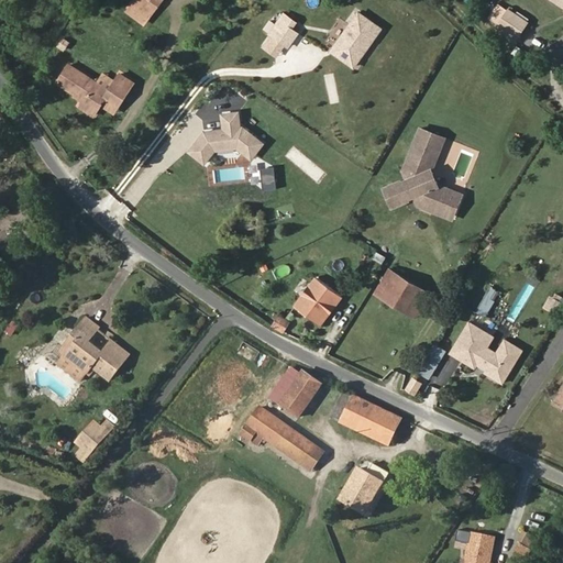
[(140,0),(132,10),(147,21),(158,7),(150,0),(140,0)]
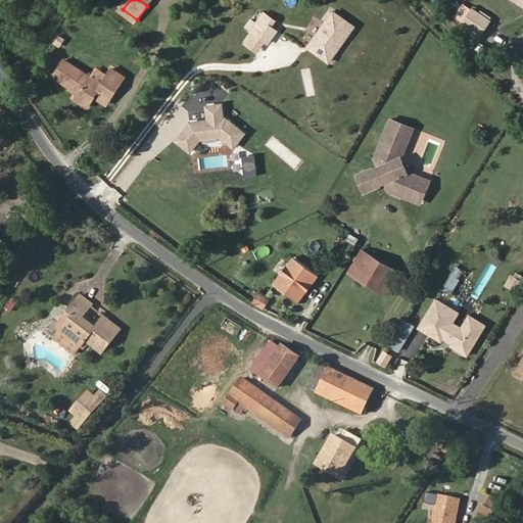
[(478,39),(491,18),(464,0),(450,21),(478,39)]
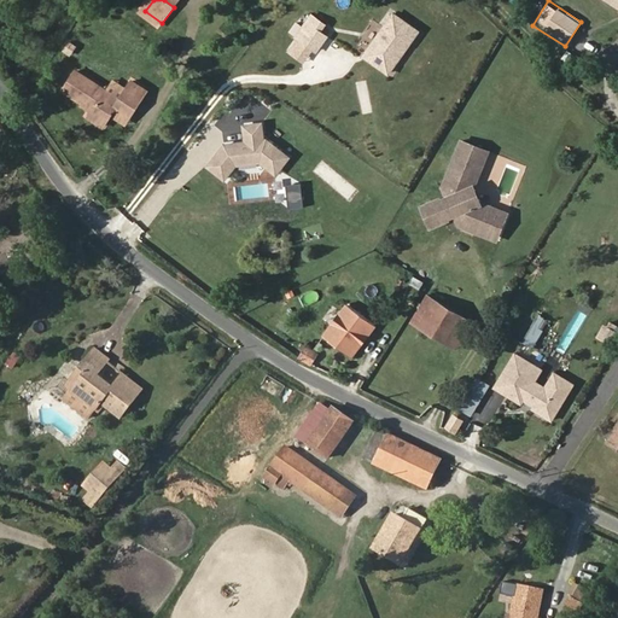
[(320,31),(326,25),(309,12),(293,33),(299,38),(309,23),(320,31)]
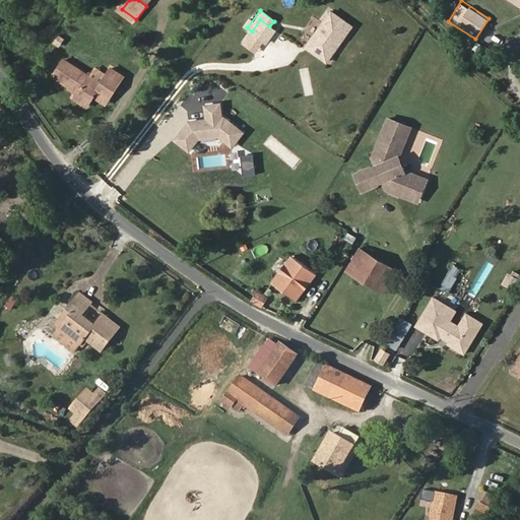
[(350,26),(334,14),(308,49),(329,64),(348,38),(344,34),(350,26)]
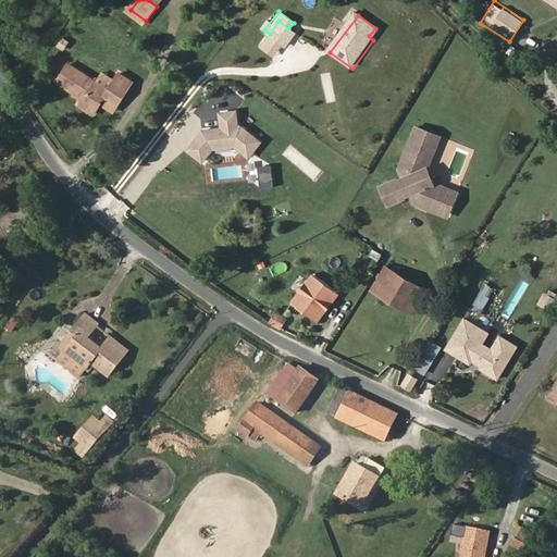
[(286,48),(296,35),(288,28),(279,21),(270,34),(286,48)]
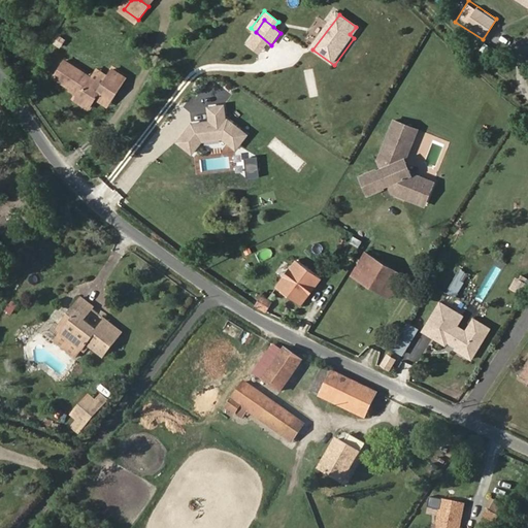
[(354,38),(360,29),(356,27),(350,34),(354,38)]
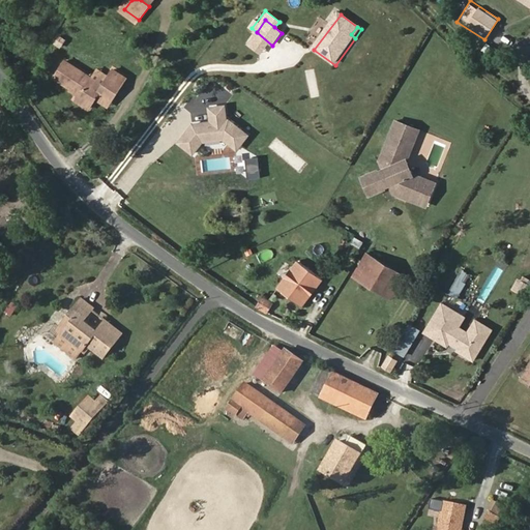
[(108,108),(128,78),(126,77),(114,68),(104,83),(65,58),(52,78),(79,94),(75,99),(89,110),(97,99),(108,108)]
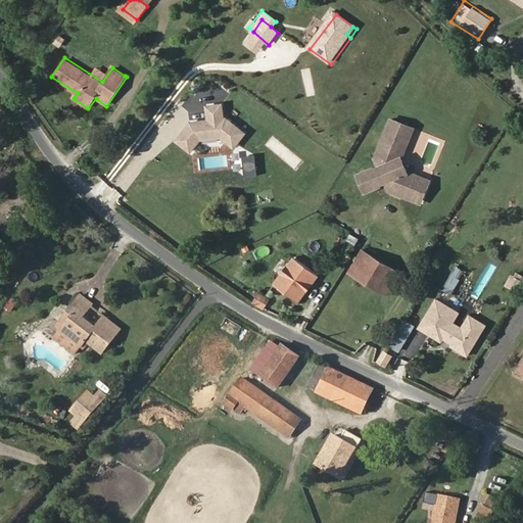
[(206,117),(188,120),(174,140),(191,153),(201,139),(220,137),(234,148),(247,131),(224,114),(223,101),(204,103),(206,117)]
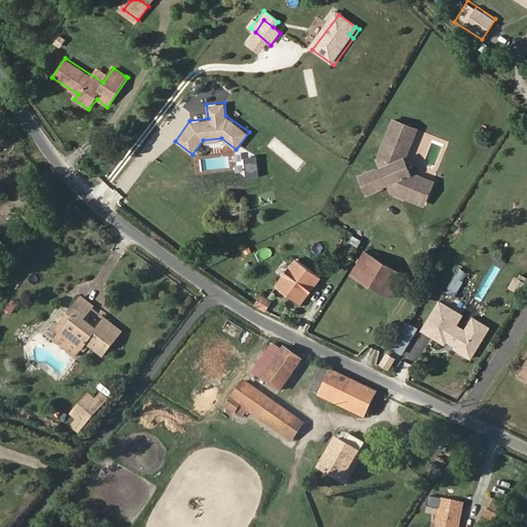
[(378,174),(376,169),(360,176),(369,194),(384,187),(383,186),(389,183),(392,192),(396,194),(399,190),(406,192),(407,195),(406,198),(414,201),(417,199),(426,202),(434,182),(411,173),(405,160),(417,130),(394,120),(379,160),(384,171),(378,174)]
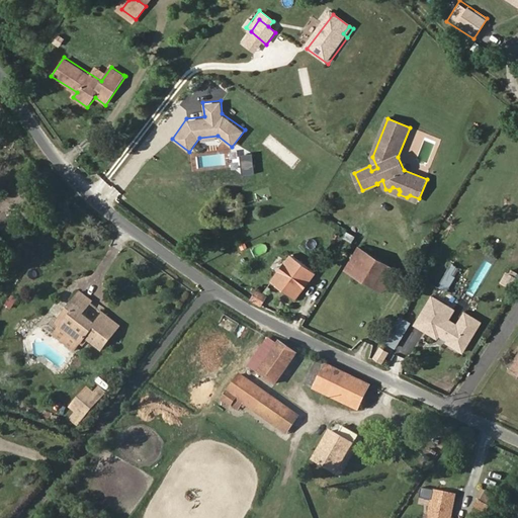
[(239,153),(242,174),(255,173),(252,152),(239,153)]
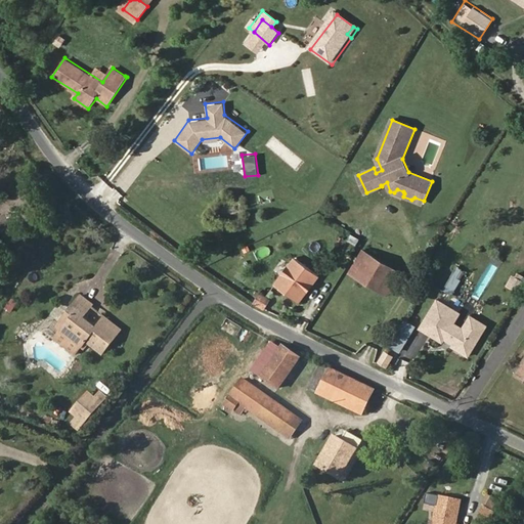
[(362,251),(348,273),(387,298),(401,274),(362,251)]
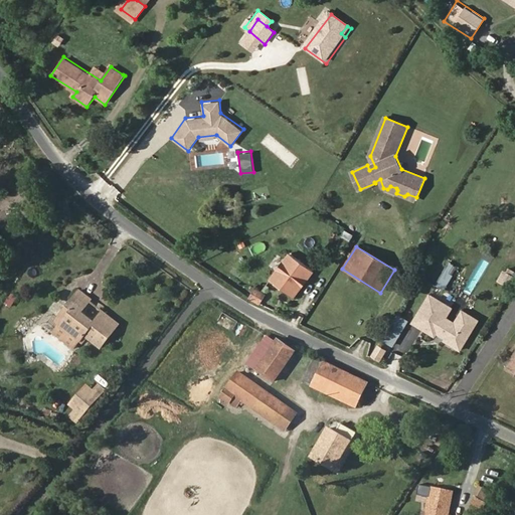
[(315,272),(289,253),(270,280),(296,298),(315,272)]
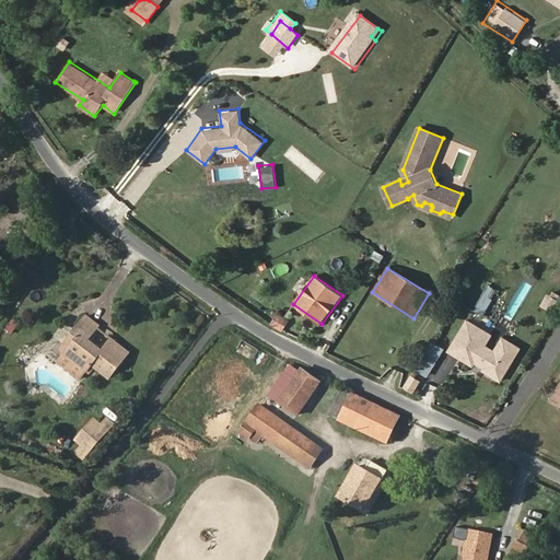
[(487,313),(498,288),(487,283),(477,308),(487,313)]
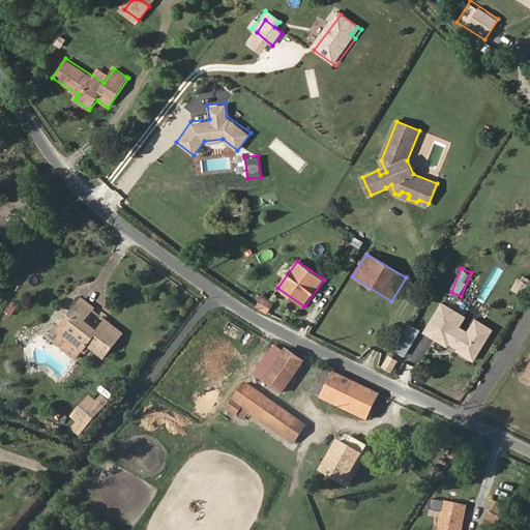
[(257,299),(261,302),(256,308),(267,314),(274,304),(260,294),(257,299)]
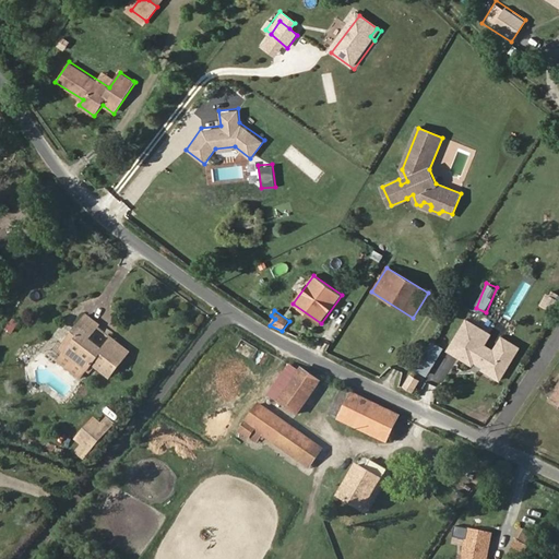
[(548,317),(543,312),(535,324),(540,328),(548,317)]
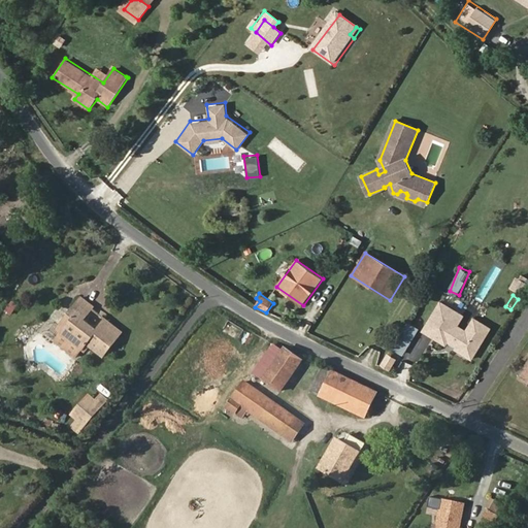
[(94,308),(81,298),(69,314),(74,319),(62,333),(81,350),(85,345),(102,359),(123,334),(105,320),(97,330),(85,320),(94,308)]
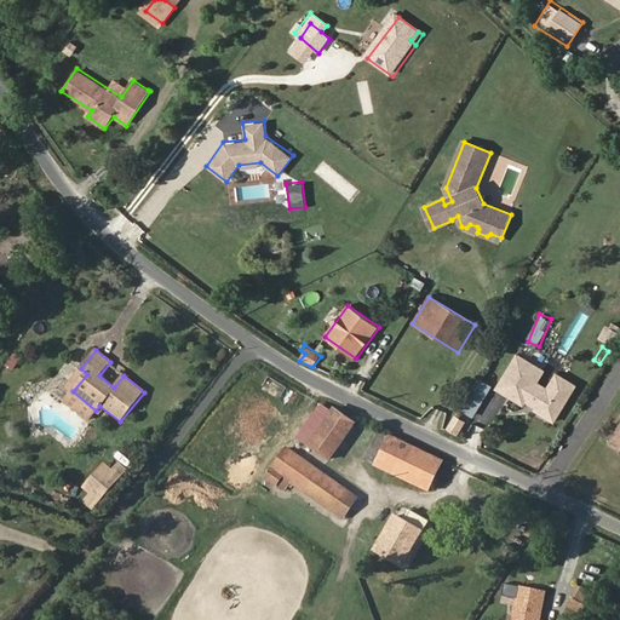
[(517,354),(497,388),(524,405),(526,401),(537,407),(535,409),(555,420),(577,384),(564,377),(560,384),(552,380),(547,388),(538,382),(545,369),(517,354)]
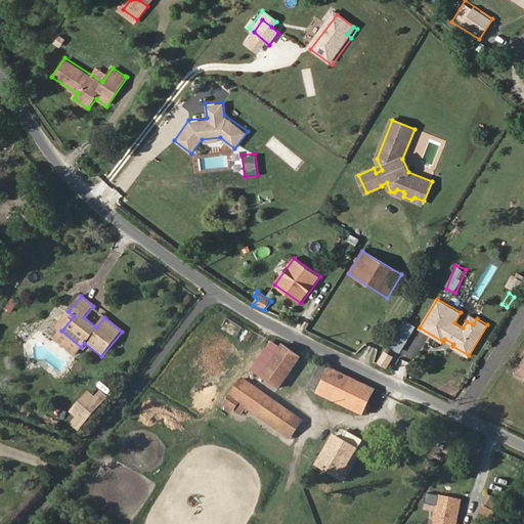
[(69,311),(55,326),(61,331),(74,316),(69,311)]
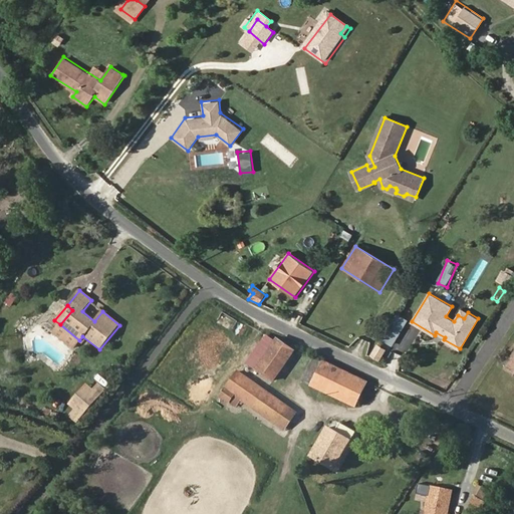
[(458,315),(464,318),(468,312),(462,308),(458,315)]
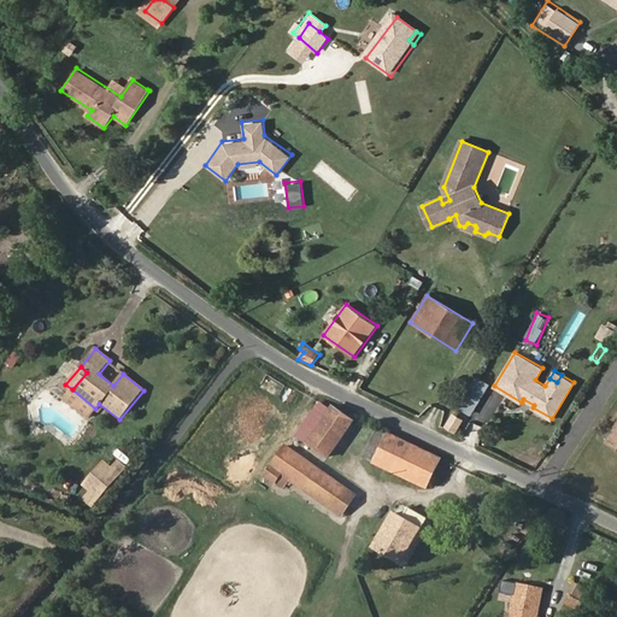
[(458,407),(472,416),(491,382),(476,375),(458,407)]
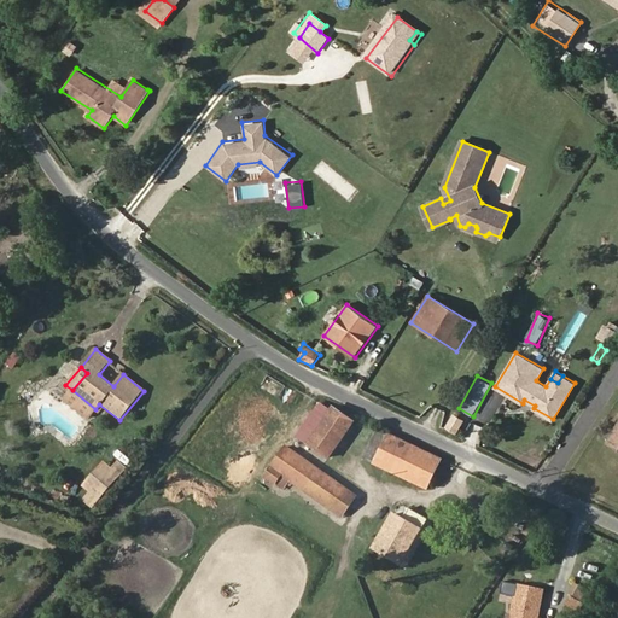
[(88,418),(95,409),(73,390),(65,400),(88,418)]
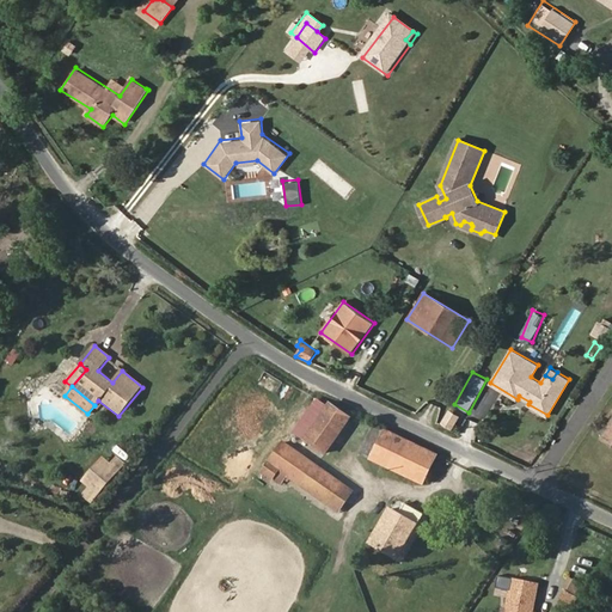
[(326,407),(316,397),(293,429),(326,454),(350,418),(329,404),(326,407)]
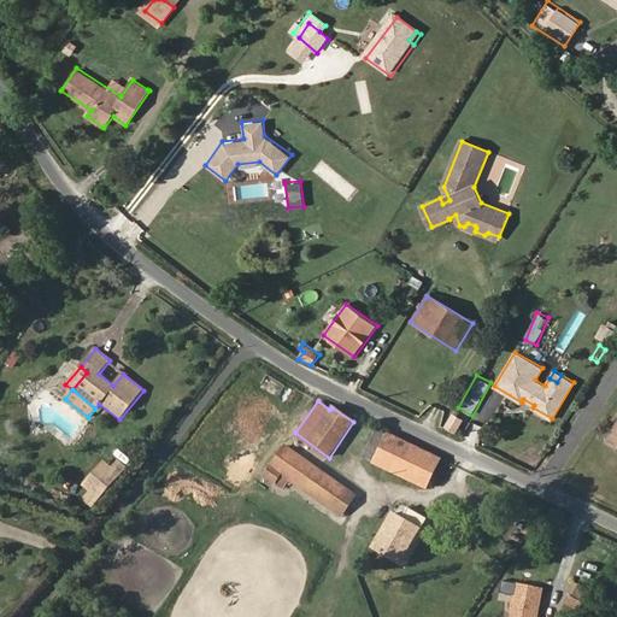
[(616,421),(605,440),(616,447),(616,421)]
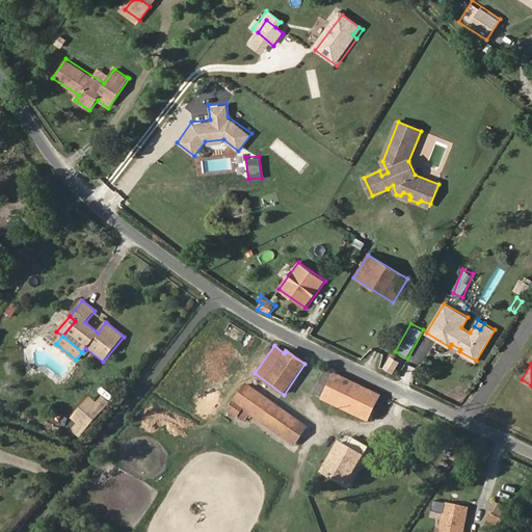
[(311,393),(367,421),(379,395),(335,373),(333,377),(322,371),(311,393)]
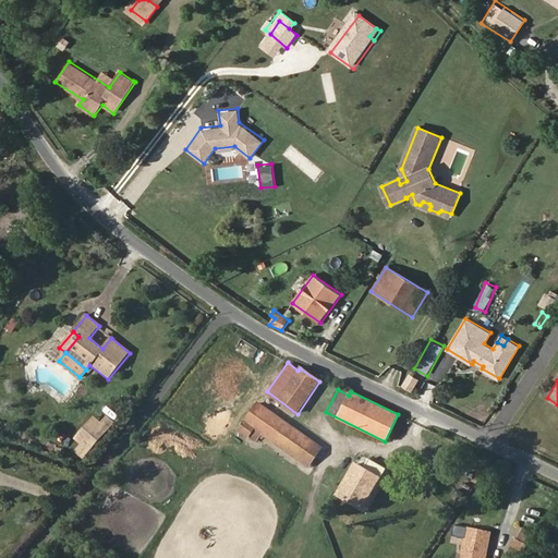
[(308,468),(323,449),(258,403),(240,429),(256,441),(261,435),(308,468)]
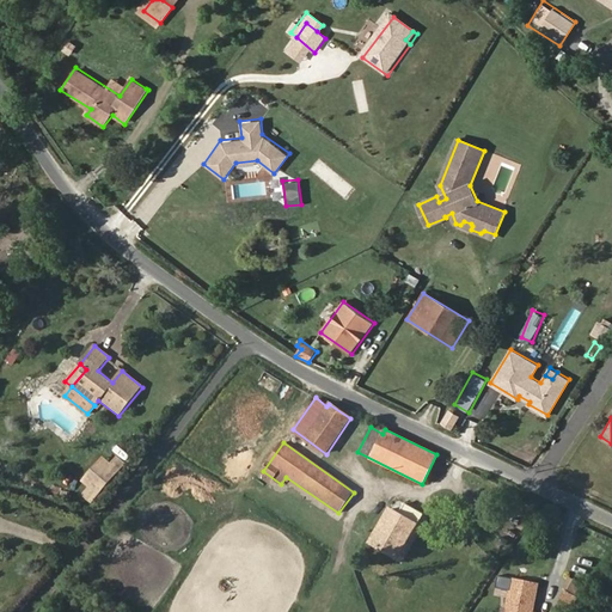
[(89,488),(81,495),(90,502),(124,463),(117,456),(111,463),(104,458),(81,482),(89,488)]
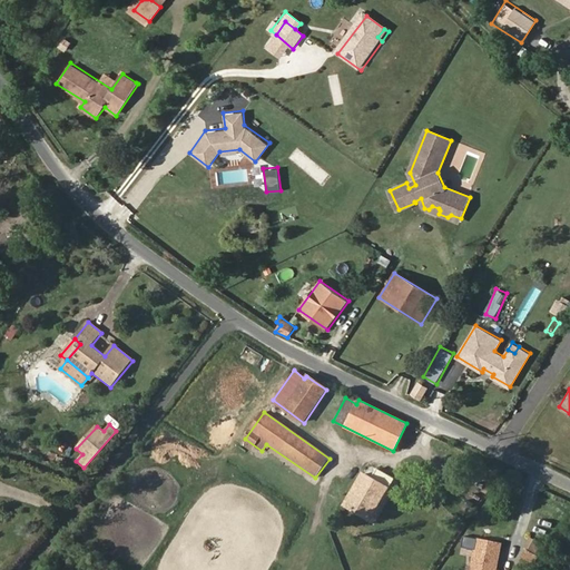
[(374,478),(364,472),(345,507),(370,521),(394,481),(379,471),(374,478)]
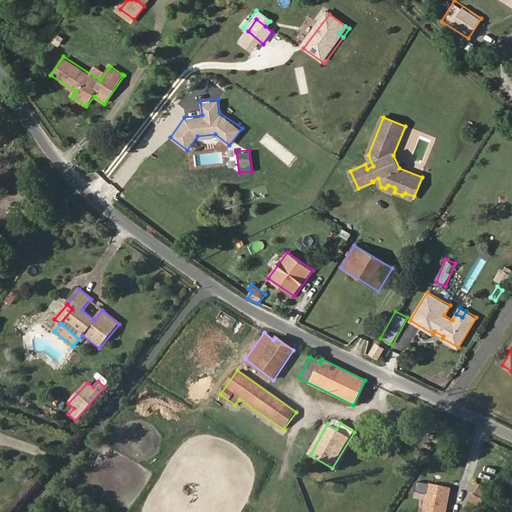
[(417,493),(427,496),(423,511),(447,511),(453,488),(420,480),(417,493)]
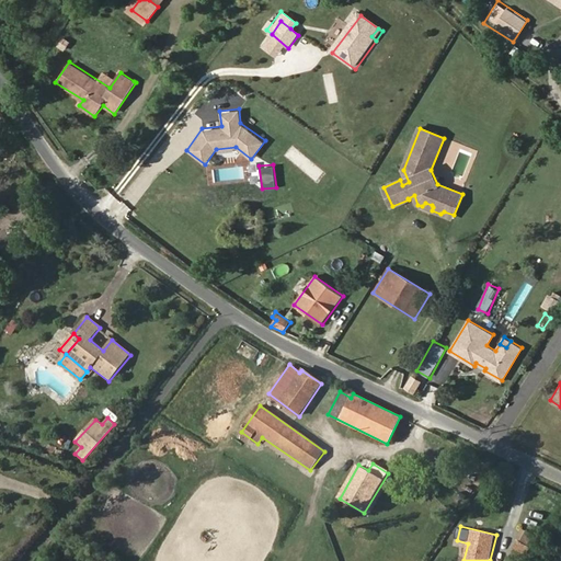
[(534,542),(525,535),(521,541),(529,548),(534,542)]
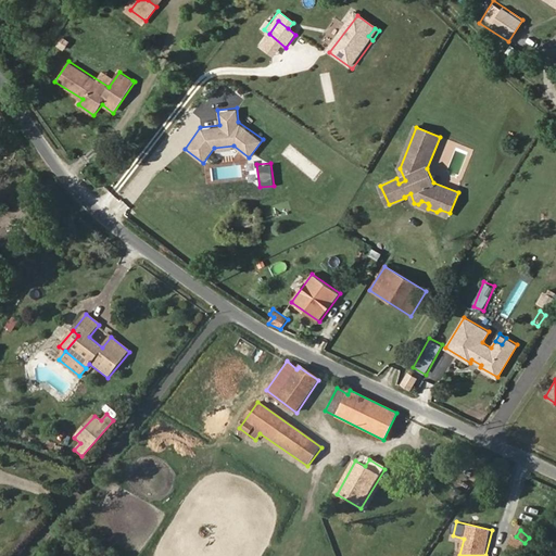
[(516,536),(514,535),(500,555),(516,555),(525,543),(516,536)]
